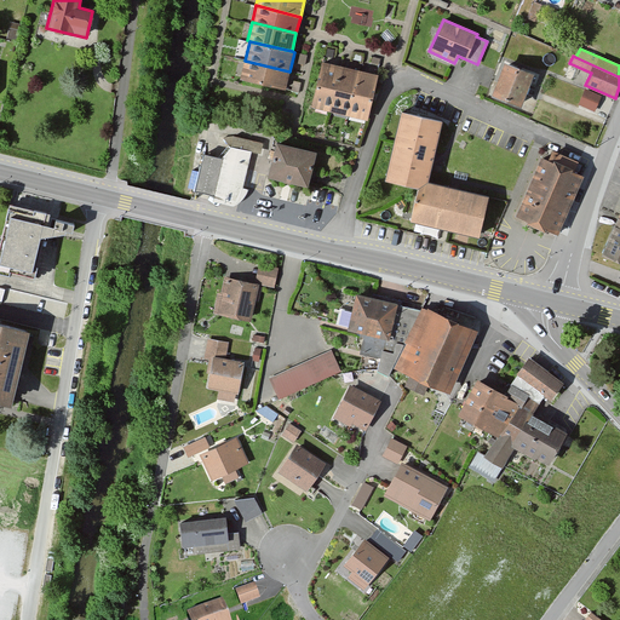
[(290,72),(245,61),(240,78),(285,90),(290,72)]
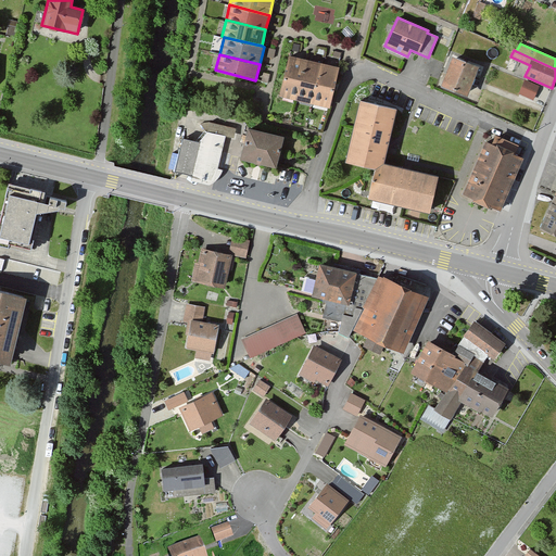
[(298,100),(306,60),(289,55),(279,96),(298,100)]
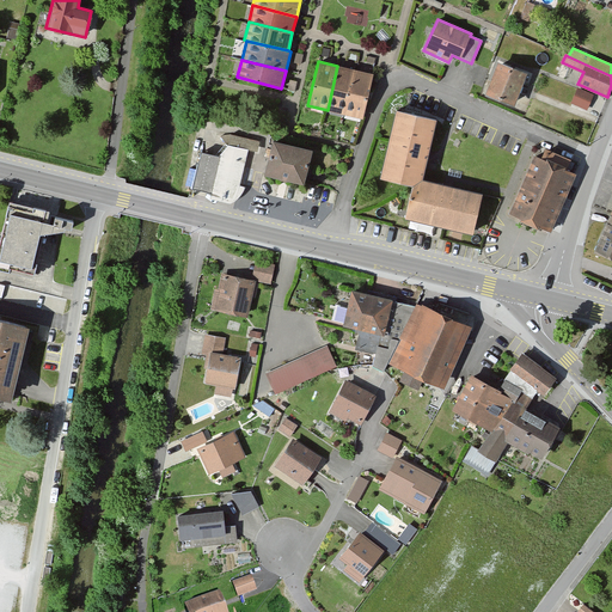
[(487,93),(514,105),(526,73),(500,62),(487,93)]
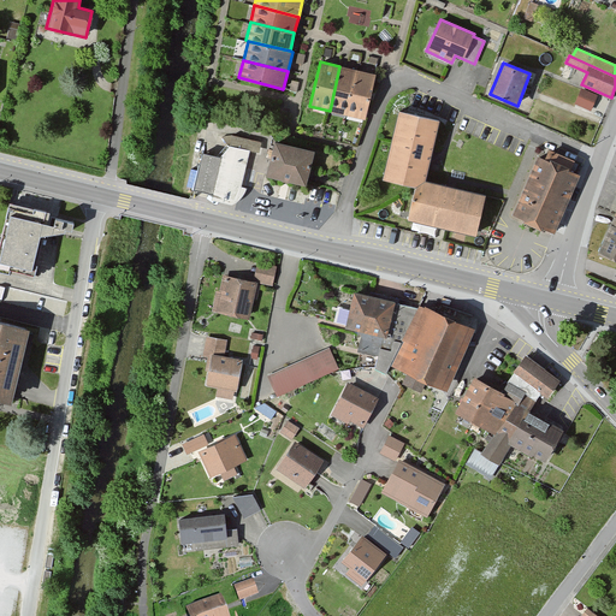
[(348,114),(357,70),(339,66),(330,111),(348,114)]
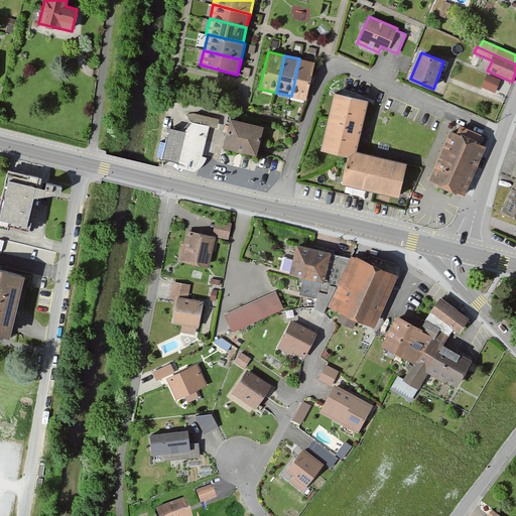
[(291,96),(306,99),(314,61),(299,58),(291,96)]
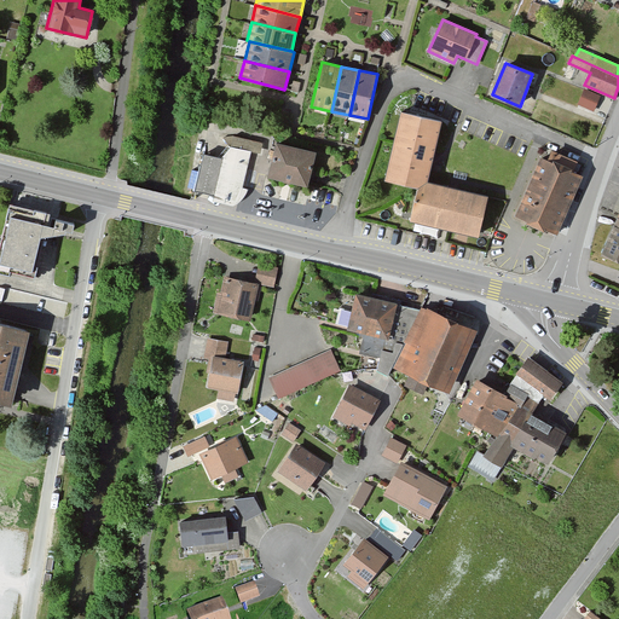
[(487,196),(427,183),(441,121),(401,113),(386,179),(417,186),(409,220),(479,236),(487,196)]
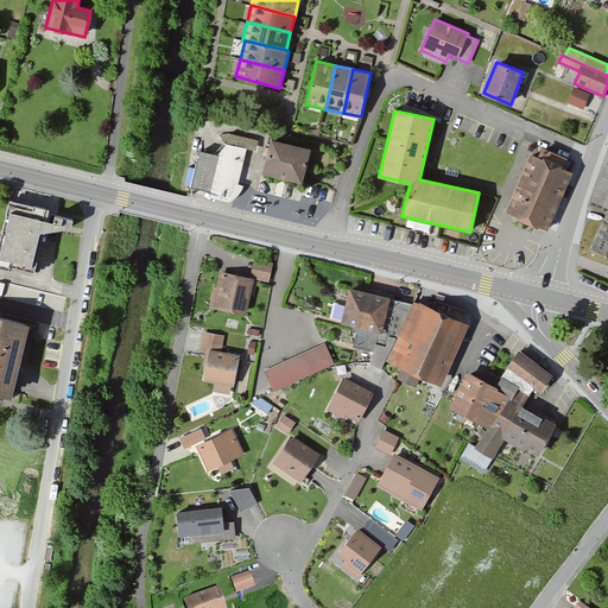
[(228,144),(216,154),(198,151),(191,187),(210,190),(209,197),(229,202),(236,197),(241,190),(242,185),(240,184),(246,147),(257,150),(258,140),(229,134),(228,144)]
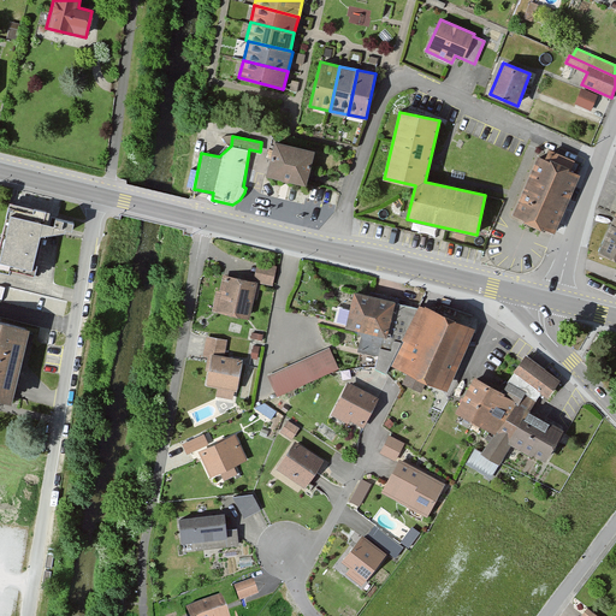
[(306,184),(313,152),(274,142),(267,176),(306,184)]
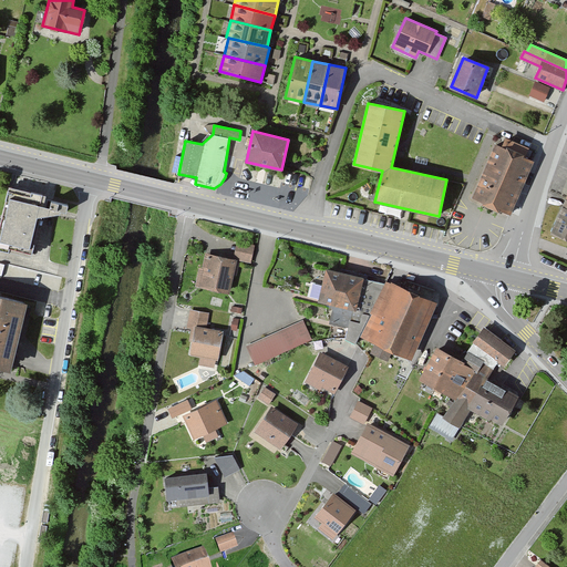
[(511,214),(533,161),(525,157),(528,148),(506,138),(503,146),(495,143),(471,199),(498,210),(500,209),(511,214)]
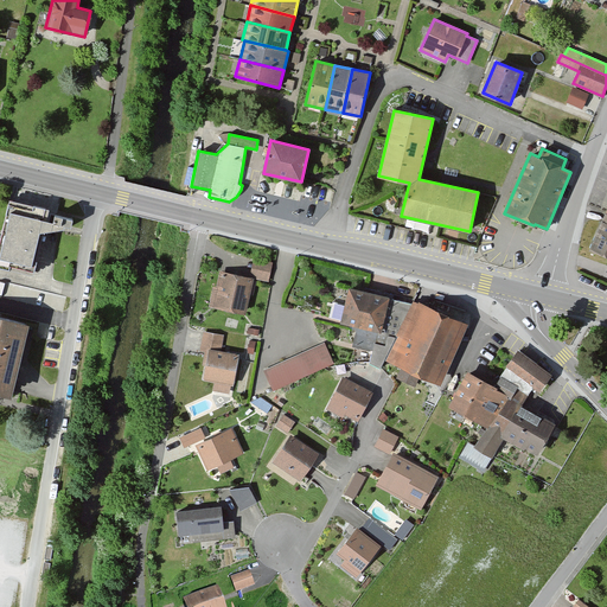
[(11,200),(0,244),(0,266),(32,274),(48,210),(11,200)]
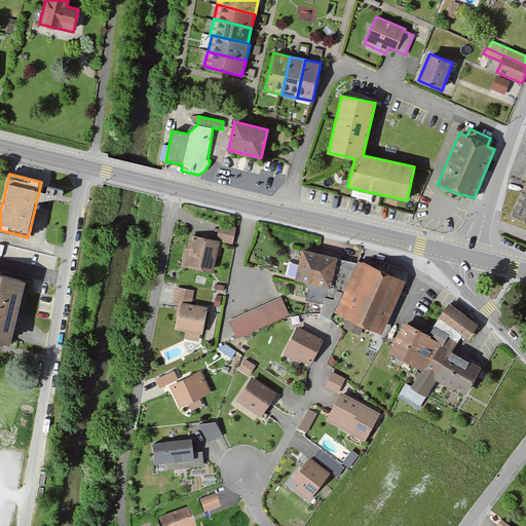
[(525,185),(511,215),(525,222),(525,185)]
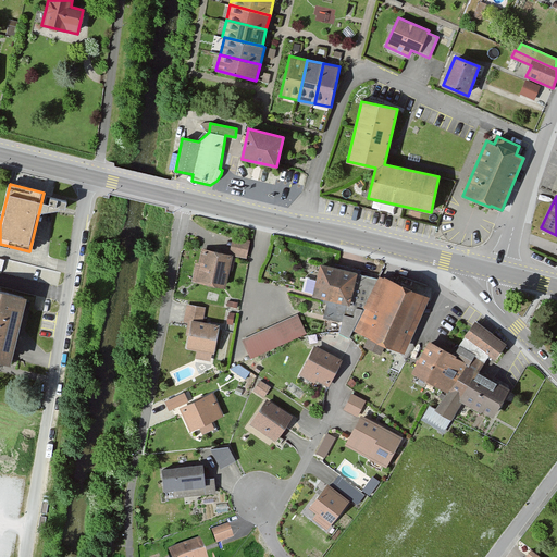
[(245,258),(249,242),(233,237),(229,255),(232,255),(245,258)]
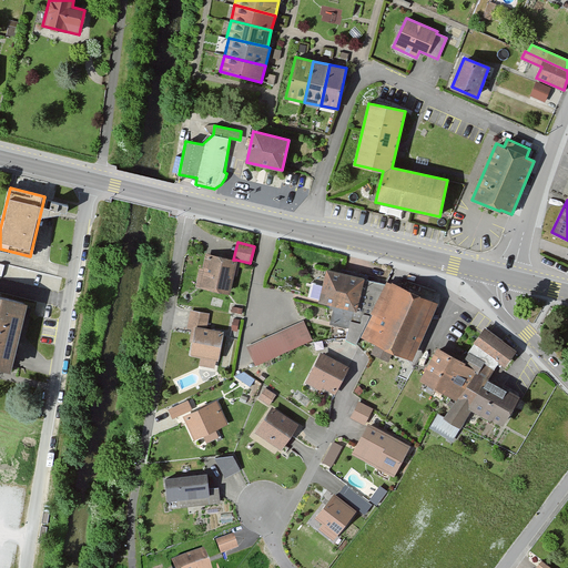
[(200,269),(195,287),(229,294),(236,260),(233,260),(206,253),(203,269),(200,269)]
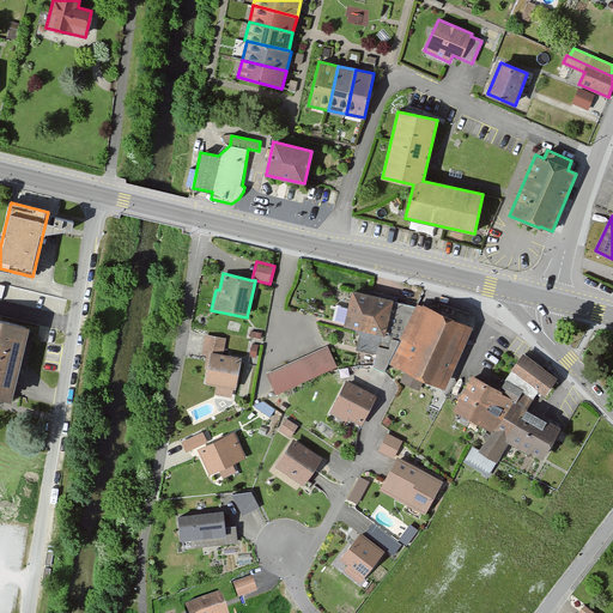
[(357,349),(377,353),(374,365),(386,370),(389,363),(414,307),(351,291),(345,325),(362,328),(357,349)]
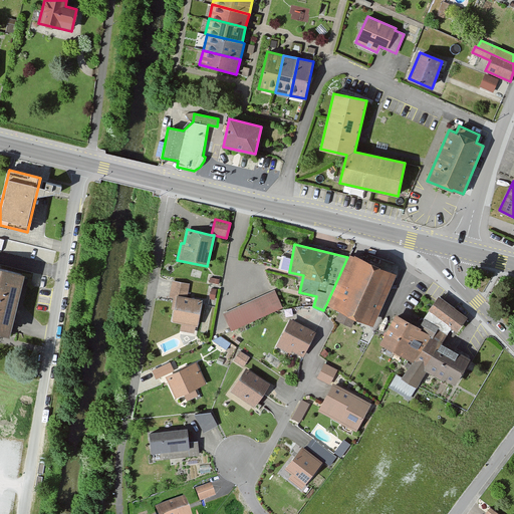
[(373,326),(396,274),(348,255),(347,257),(326,304),(373,326)]
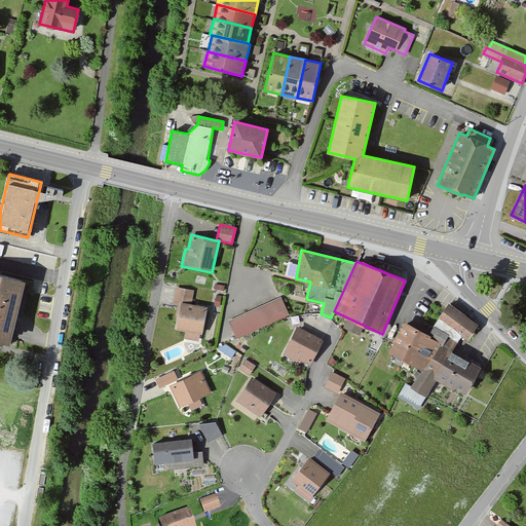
[(0,340),(8,342),(24,280),(0,274),(0,340)]
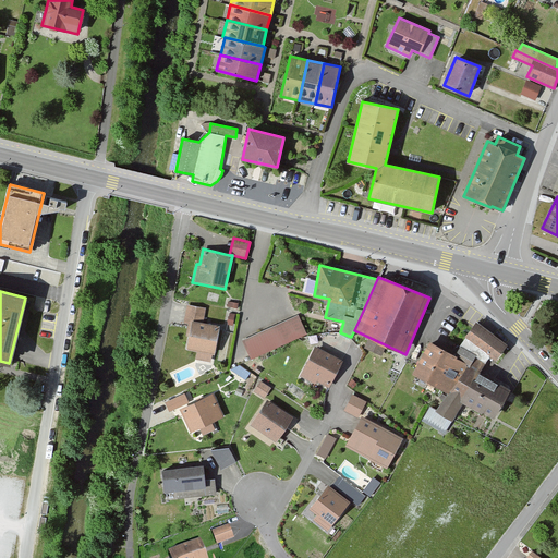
[(214,353),(219,326),(202,323),(204,307),(186,304),(184,322),(192,324),(187,349),(214,353)]
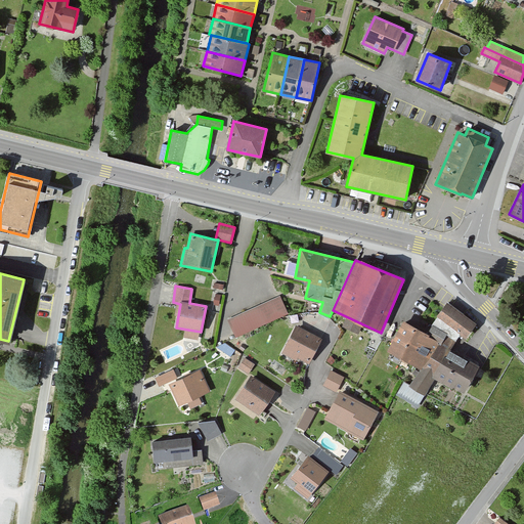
[(235,336),(288,312),(279,295),(227,319),(235,336)]
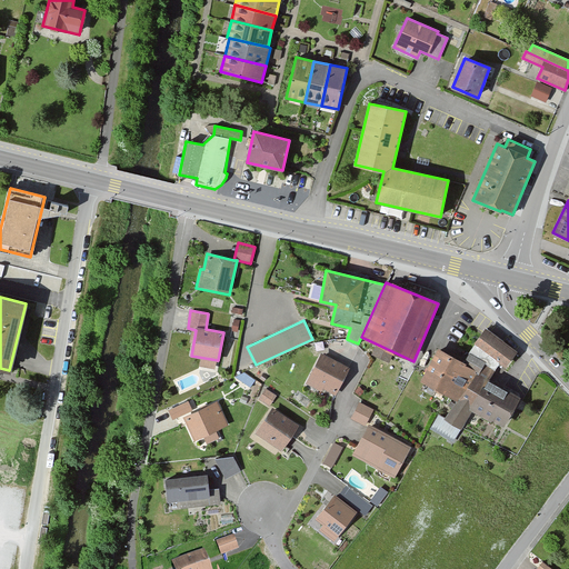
[(506,366),(517,351),(487,329),(476,343),(490,355),(506,366)]
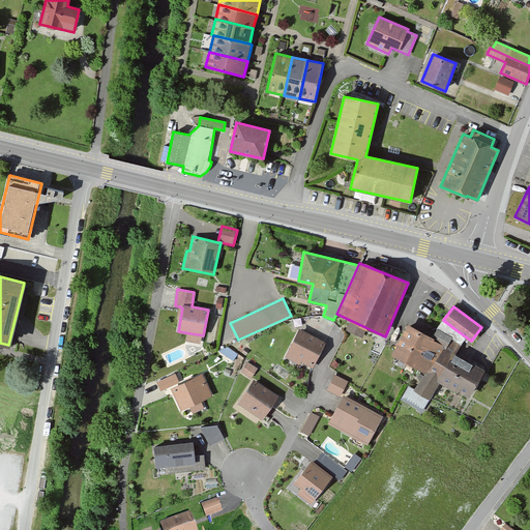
[(457,330),(443,320),(433,337),(408,325),(392,354),(425,372),(443,347),(457,330)]
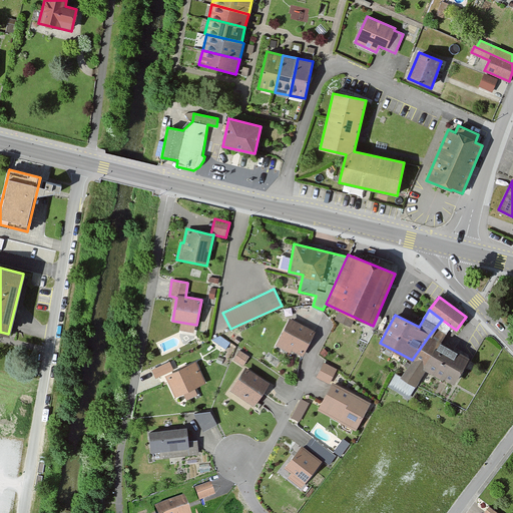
[(291,349),(303,355),(315,332),(291,319),(276,345),(289,353),(291,349)]
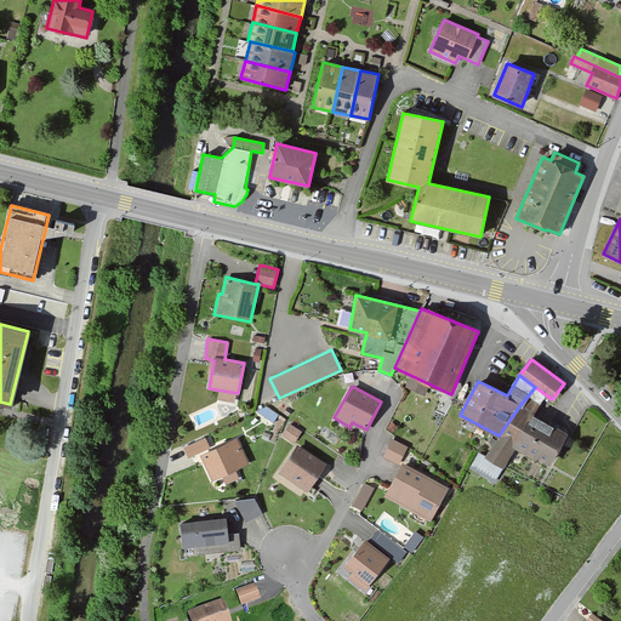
[(256,411),(273,423),(279,415),(267,406),(256,411)]
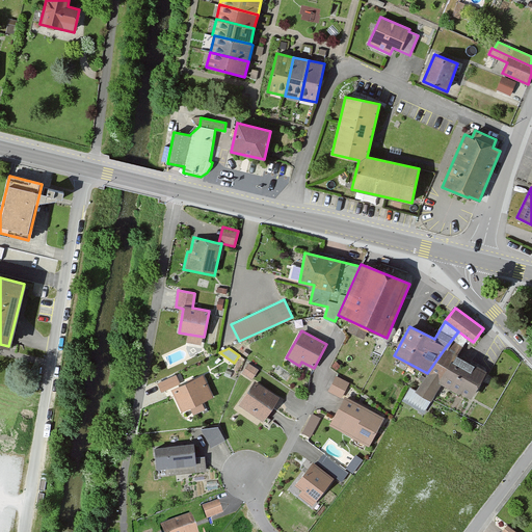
[(471,399),(485,371),(445,348),(427,373),(416,392),(409,389),(403,399),(422,413),(442,382),(471,399)]
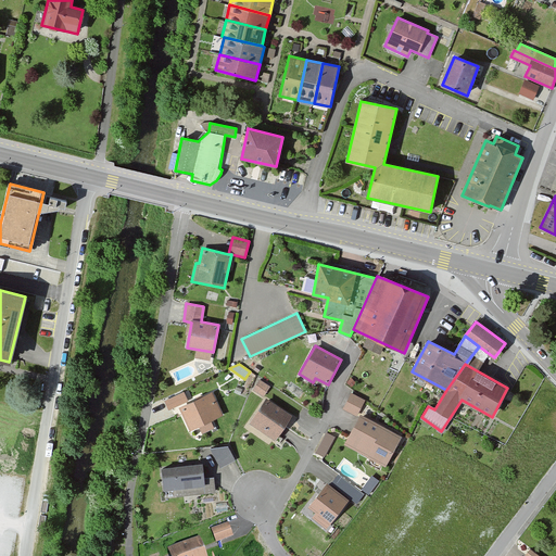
[(352,378),(346,382),(351,388),(356,382),(352,378)]
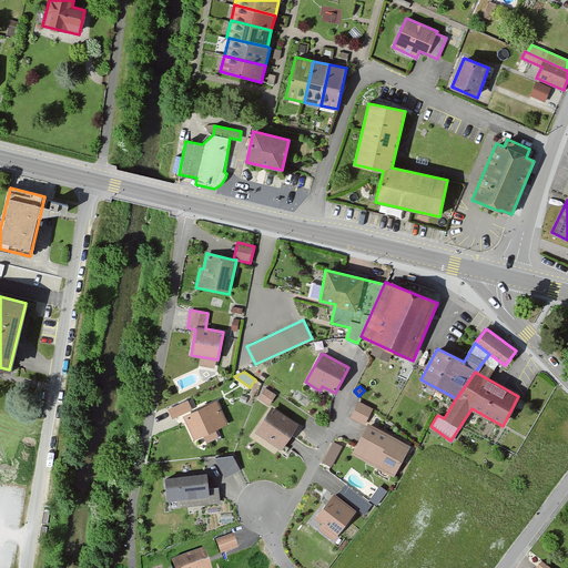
[(267,401),(273,392),(264,387),(260,395),(267,401)]
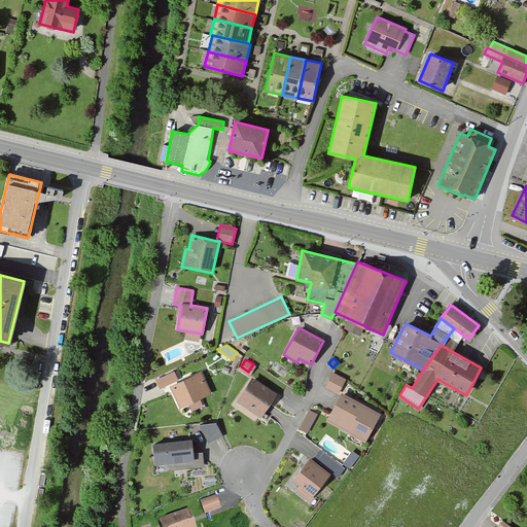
[(211,392),(201,371),(170,386),(180,407),(211,392)]
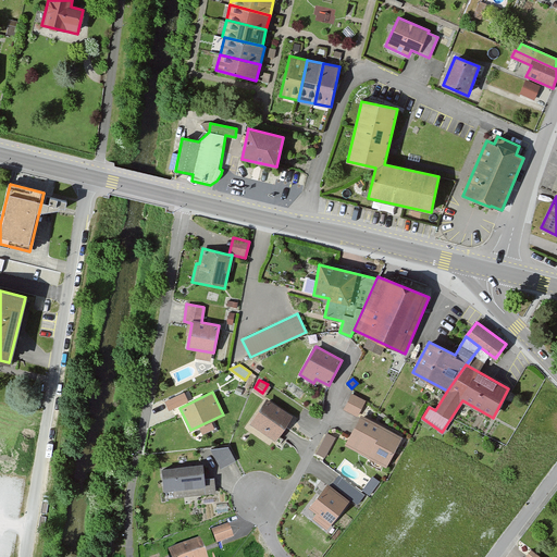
[(169,409),(187,400),(183,393),(165,401),(169,409)]
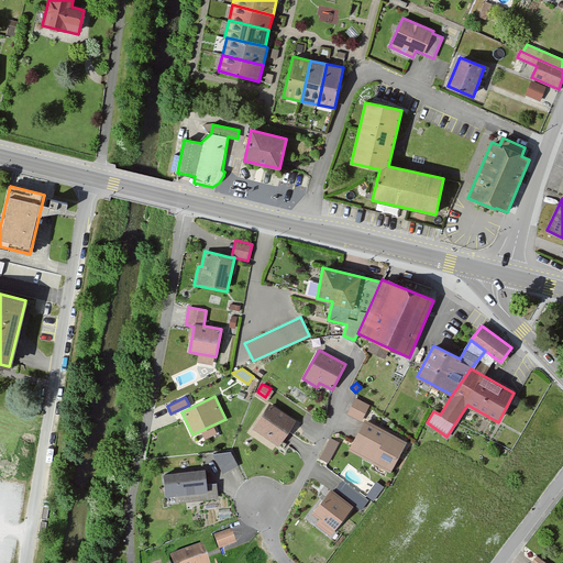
[(356,398),(348,414),(361,420),(368,405),(356,398)]
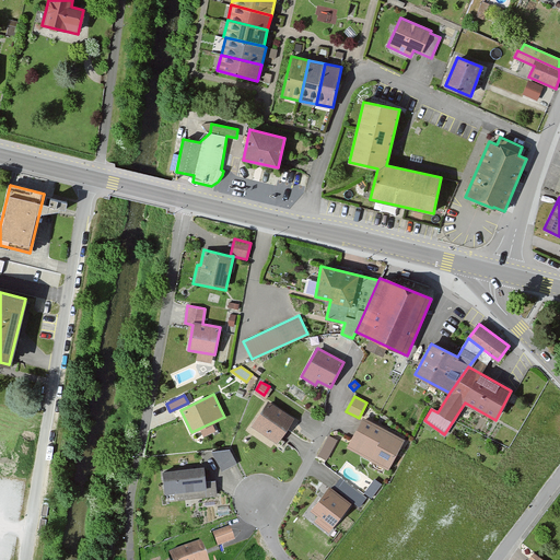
[(278,442),(294,418),(268,400),(252,426),(278,442)]
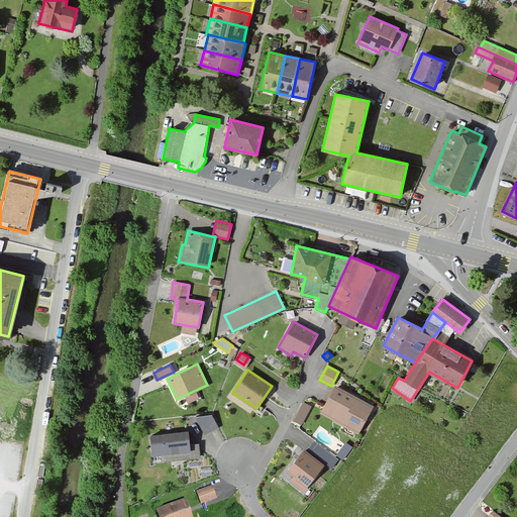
[(373,405),(335,385),(320,413),(358,433),(373,405)]
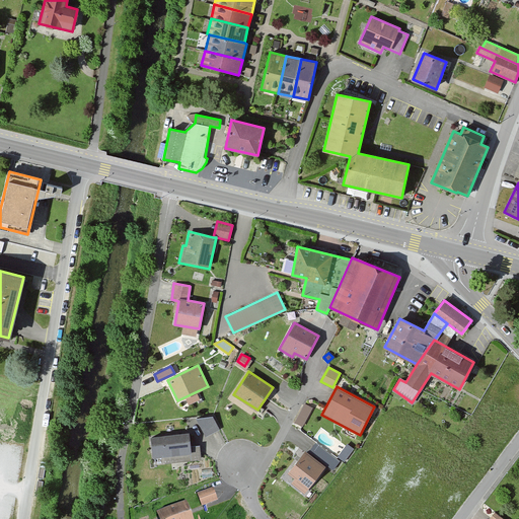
[(311,409),(305,404),(296,422),(302,425),(311,409)]
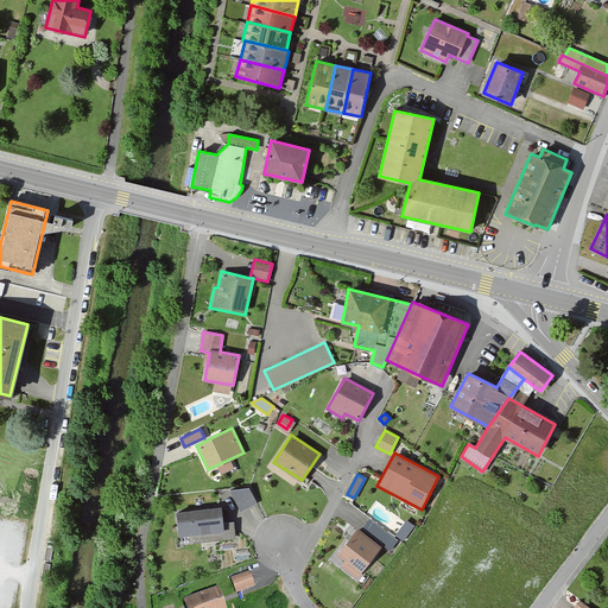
[(230,491),(241,511),(255,504),(248,488),(230,491)]
